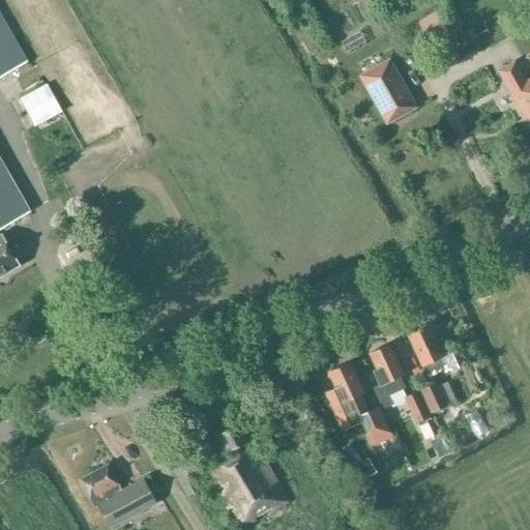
[(448,32),(436,11),(416,24),(429,45),(448,32)]
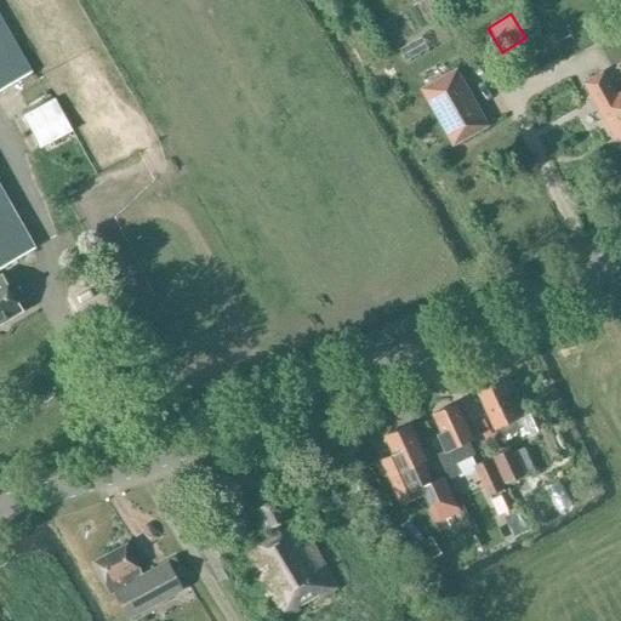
[(0,90),(32,73),(0,17),(0,90)]
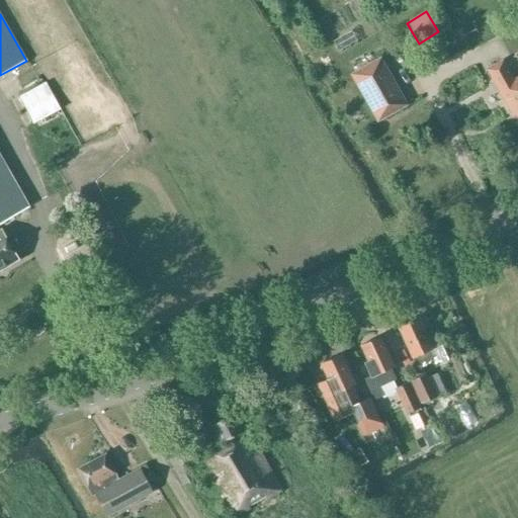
[(350,47),(367,33),(360,24),(342,37),(350,47)]
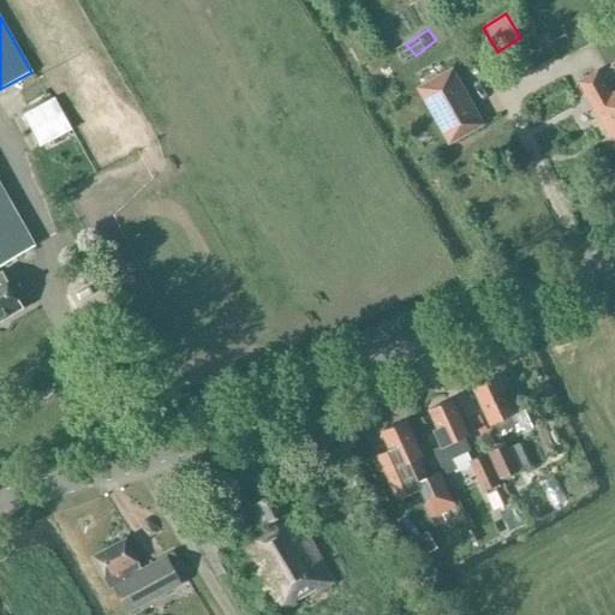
[(484,125),(452,67),(416,88),(447,145),(484,125)]
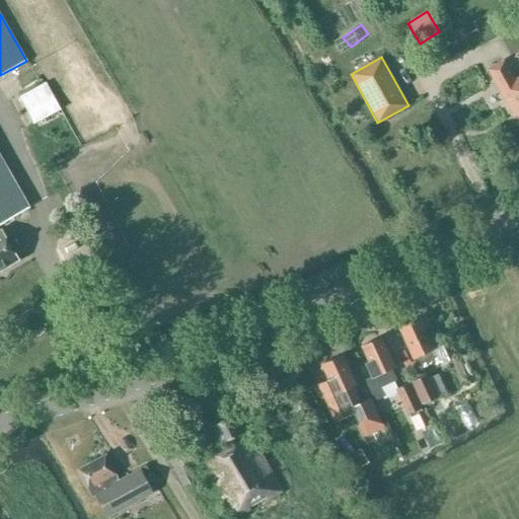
[(518,117),(518,77),(514,81),(506,65),(491,73),(513,116),(517,114),(518,117)]
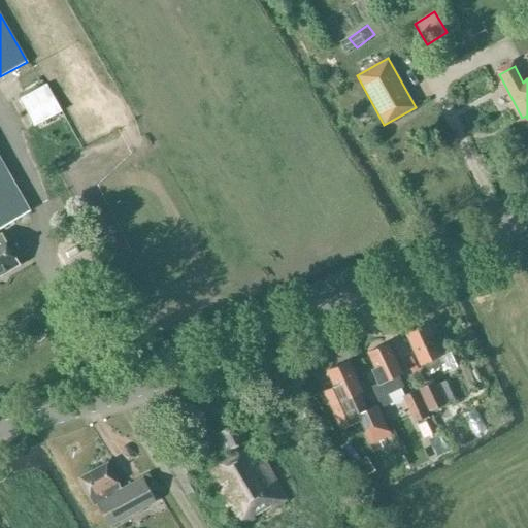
[(19,99),(33,126),(61,111),(46,85),(19,99)]
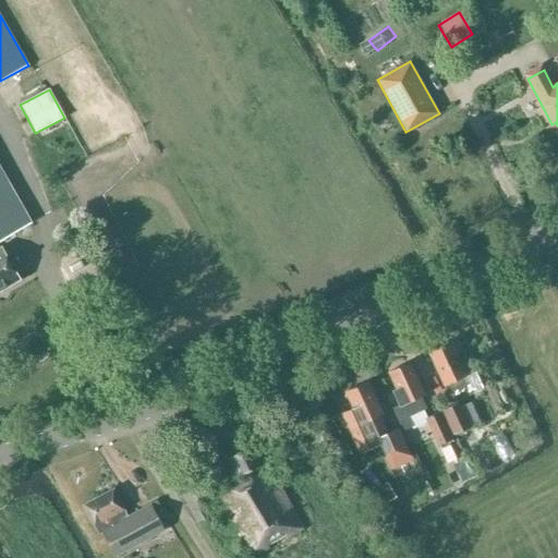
[(0,290),(20,279),(1,247),(0,249),(0,241),(31,223),(0,169),(0,290)]
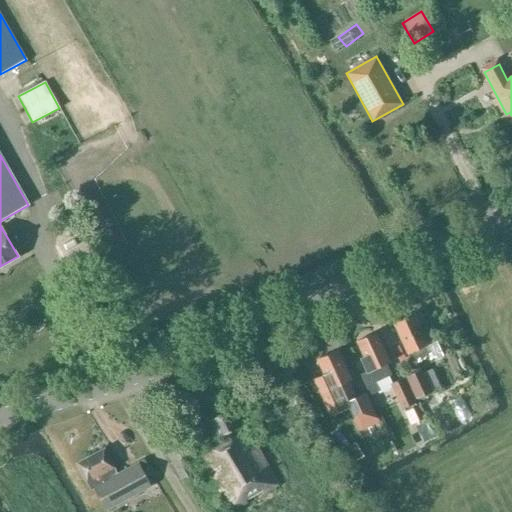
[(430,341),(424,328),(420,330),(413,316),(395,324),(409,353),(412,352),(417,363),(429,357),(431,361),(443,355),(435,339),(430,341)]
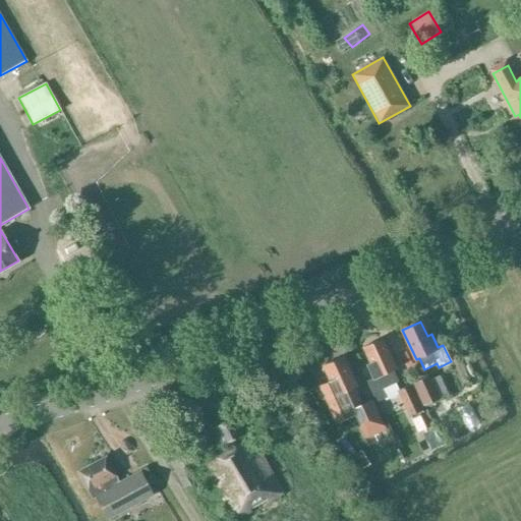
[(382,339),(363,347),(370,362),(366,364),(372,379),(367,382),(377,402),(386,398),(382,389),(398,382),(393,370),(395,368),(382,339)]
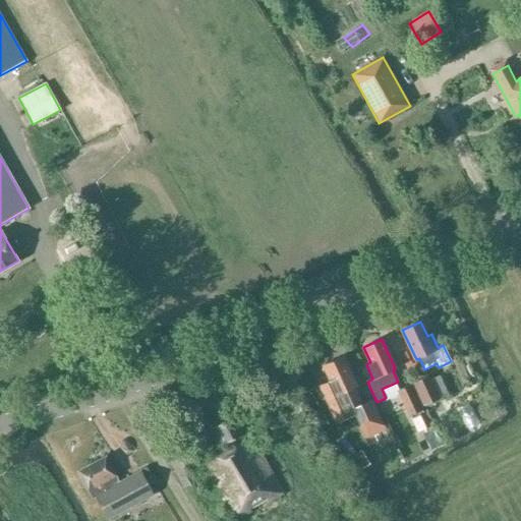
[(356,388),(342,357),(324,365),(331,381),(321,386),(338,422),(354,415),(361,428),(381,419),(371,400),(360,405),(353,389),(356,388)]
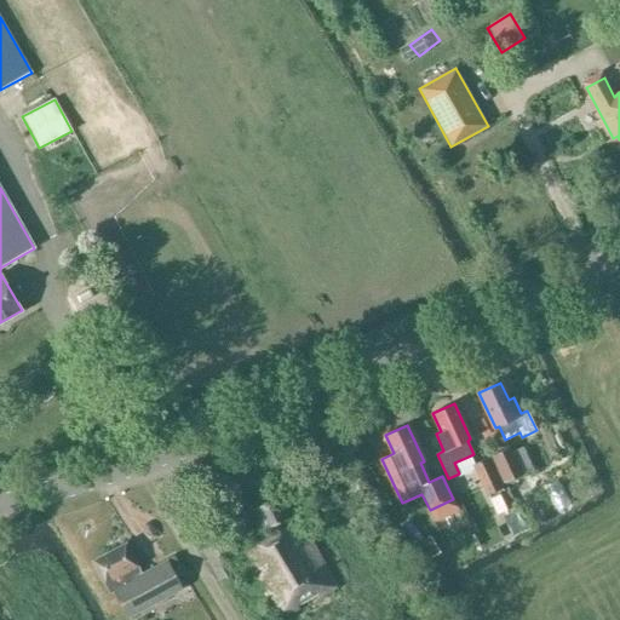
[(509,448),(494,455),(506,483),(521,476),(509,448)]
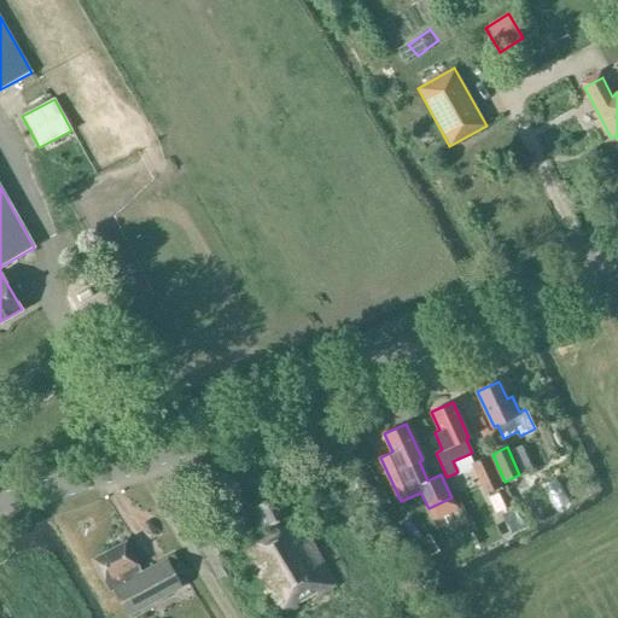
[(499,488),(489,466),(477,472),(488,494),(499,488)]
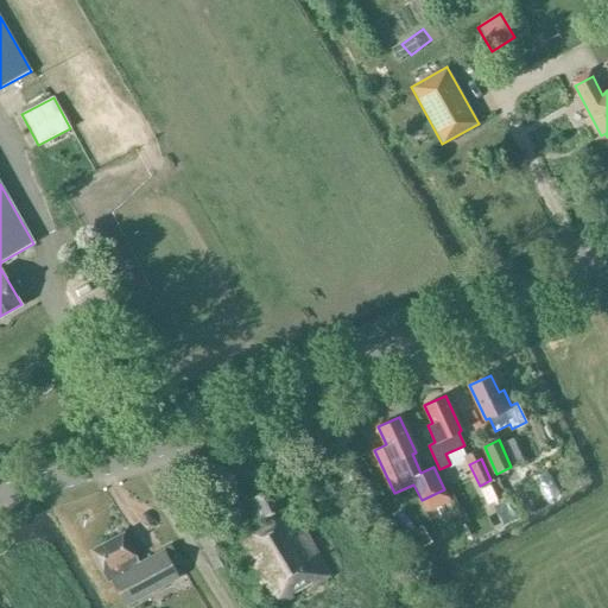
[(267,526),(236,542),(272,607),(292,596),(291,594),(310,583),(311,586),(329,576),(292,511),(289,513),(284,506),(285,506),(274,485),(248,499),(259,520),(263,518),(267,526)]
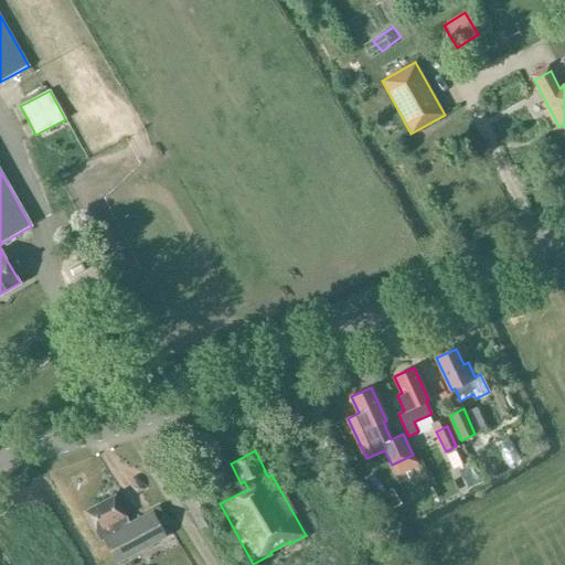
[(166,536),(152,511),(130,523),(115,496),(84,512),(100,541),(104,539),(116,563),(166,536)]
